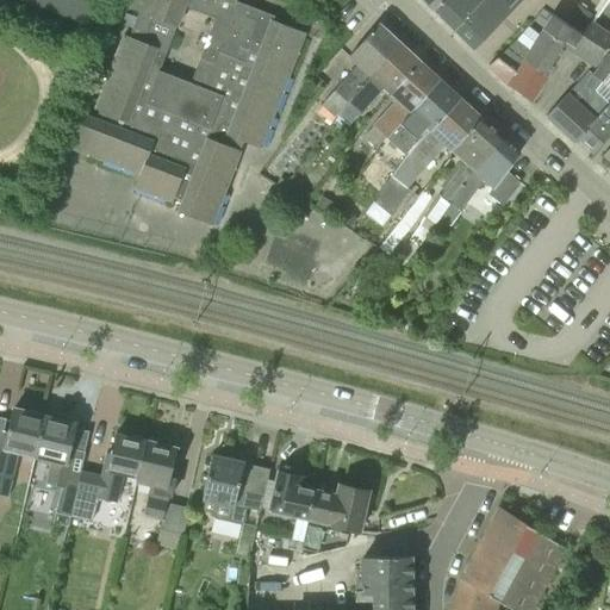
[(24,0),(83,23),(92,0),(24,0)]
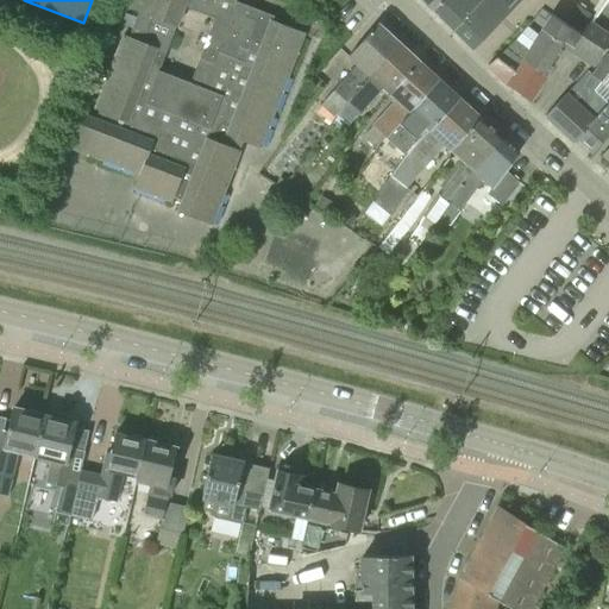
[(272,20),(274,17),(233,1),(233,0),(135,0),(131,10),(138,12),(129,37),(123,35),(94,110),(99,111),(96,118),(80,112),(67,148),(139,175),(133,188),(179,206),(176,212),(213,225),(242,151),(240,150),(244,142),(261,149),(306,33),(272,20)]
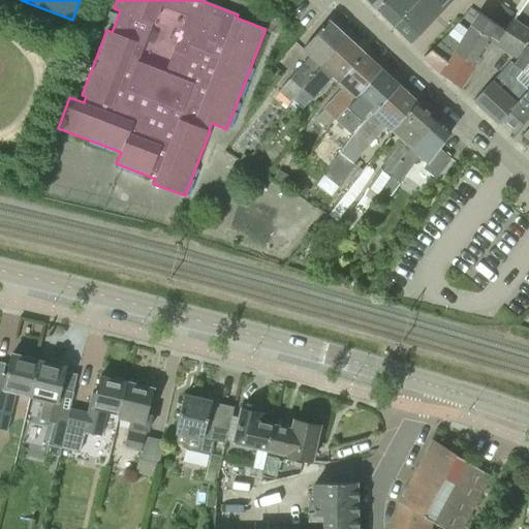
[(365,0),(375,9),(383,0),(365,0)]
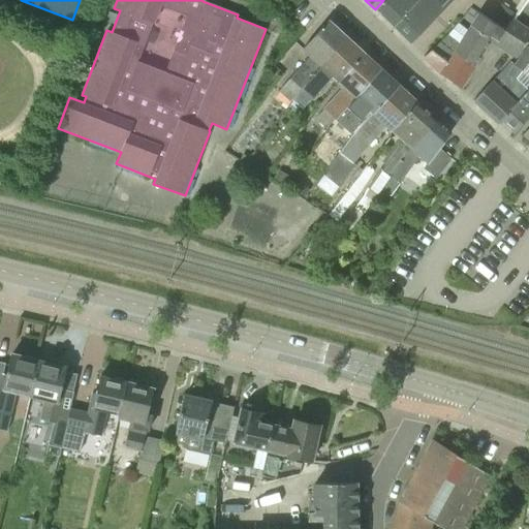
[(383,0),(375,9),(392,27),(415,0),(383,0)]
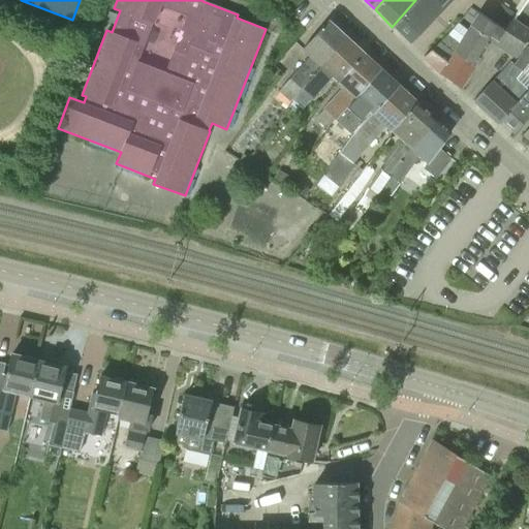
[(409,44),(411,42),(452,0),(415,0),(392,27),(409,44)]
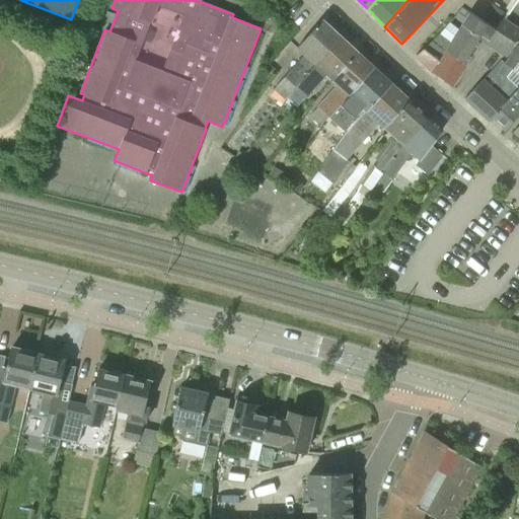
[(518,0),(517,0),(496,30),(470,13),(461,26),(483,39),(482,41),(506,57),(518,39),(518,0)]
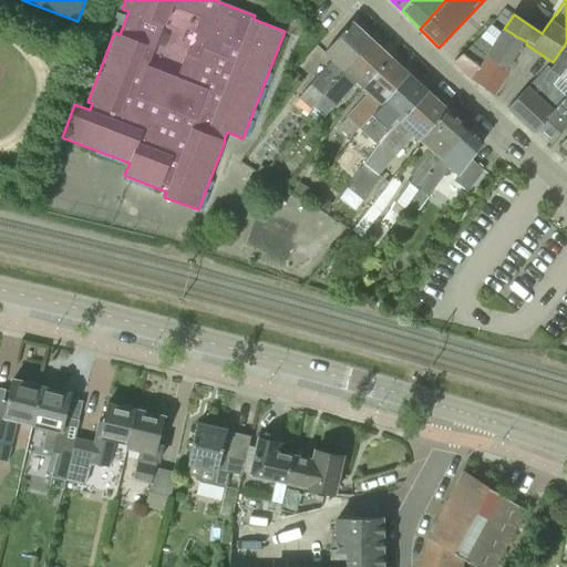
[(509,71),(486,58),(504,29),(514,14),(504,8),(454,62),(472,80),(494,94),(509,71)]
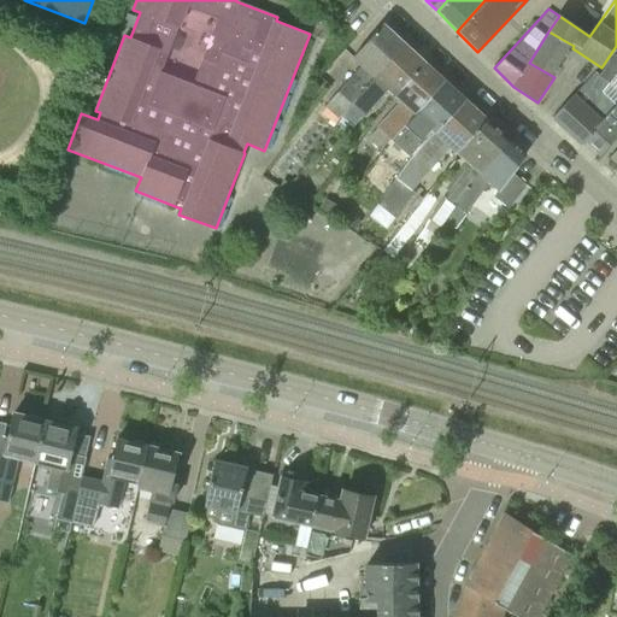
[(340,119),(352,103),(404,43),(383,24),(352,58),(360,66),(325,106),(340,119)]
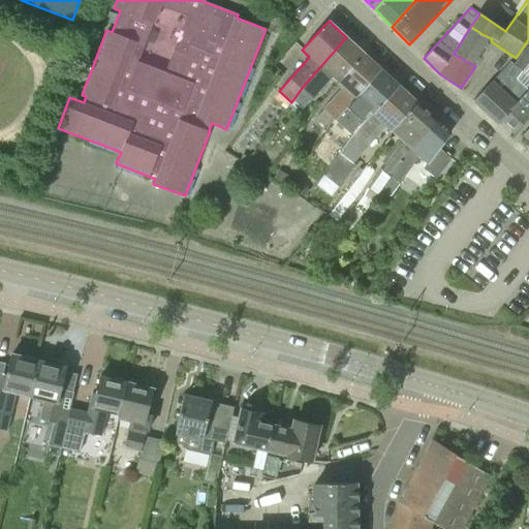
[(475,66),(491,41),(492,39),(470,27),(454,54),(475,66)]
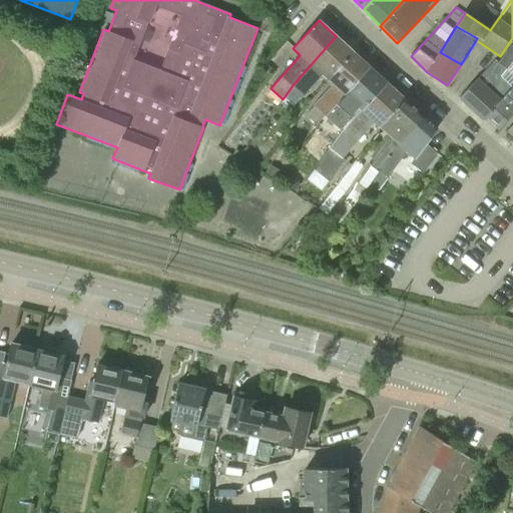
[(332,84),(355,53),(336,36),(293,85),(304,95),(323,75),(332,84)]
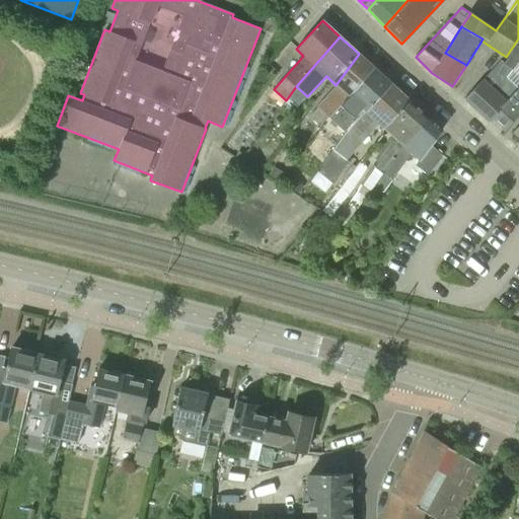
[(518,44),(504,64),(512,70),(518,61),(518,44)]
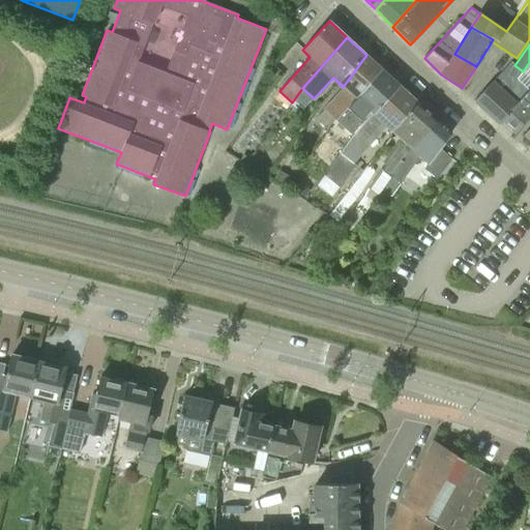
[(333,131),(346,115),(384,71),(366,55),(343,87),(323,109),(324,110),(317,119),(326,128),(328,126),(333,131)]
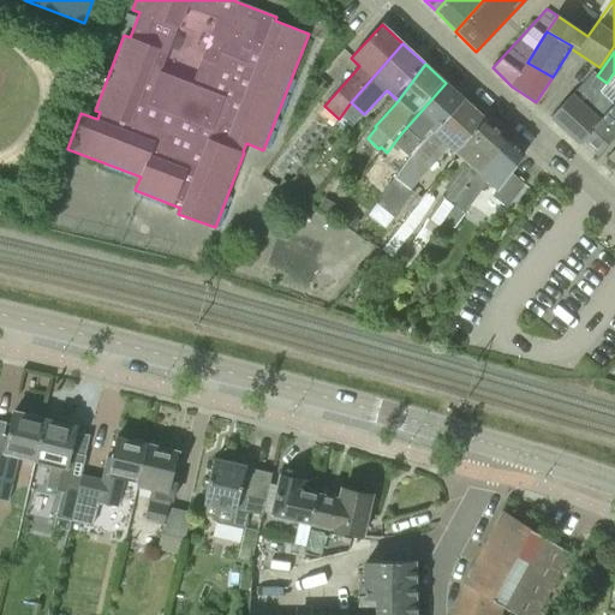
[(598,94),(607,83),(597,76),(593,72),(550,118),(579,144),(596,126),(611,139),(614,135),(614,103),(611,107),(598,94)]
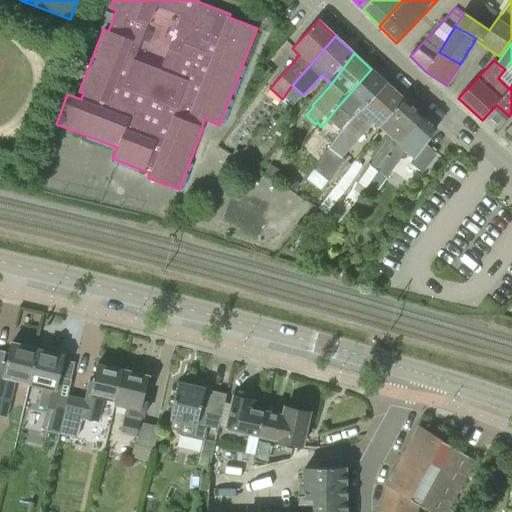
[(341,137),(386,83),(371,69),(334,111),(322,127),(328,132),(334,125),(341,131),(328,147),(319,161),(311,155),(286,188),(294,195),(313,169),(315,171),(341,137)]
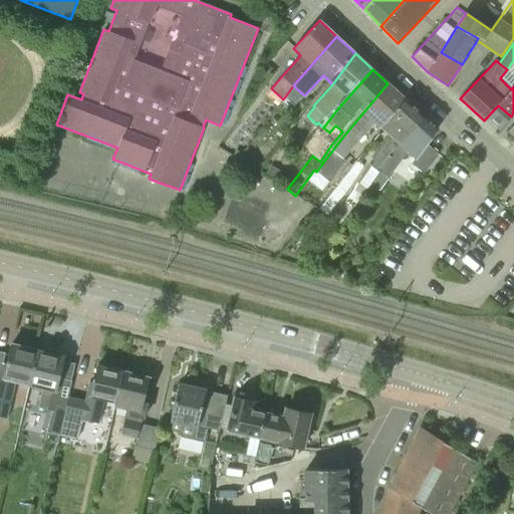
[(383,131),(408,101),(406,99),(406,98),(388,83),(342,138),(316,172),(330,182),(345,160),(342,158),(373,122),(383,131)]
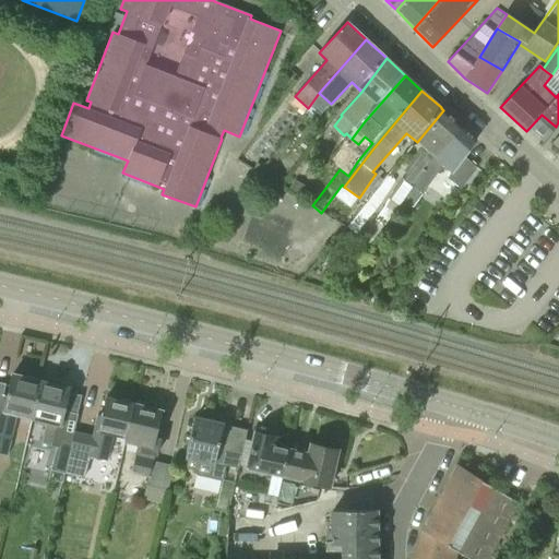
[(396,199),(459,125),(443,110),(417,142),(425,150),(404,179),(402,178),(391,194),(396,199)]
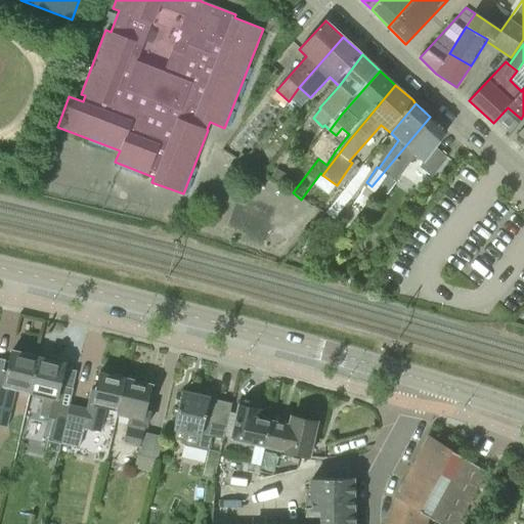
[(446,157),(435,146),(446,131),(430,117),(372,186),(377,190),(386,194),(416,155),(423,163),(420,167),(432,176),(446,157)]
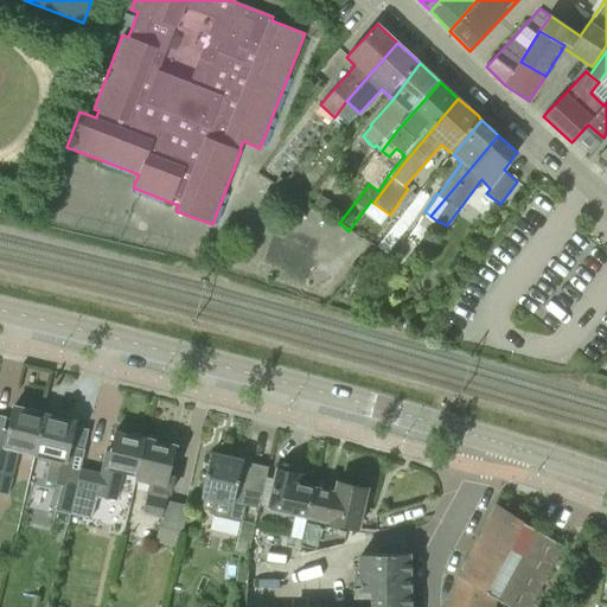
[(387,254),(430,199),(421,192),(378,246),(387,254)]
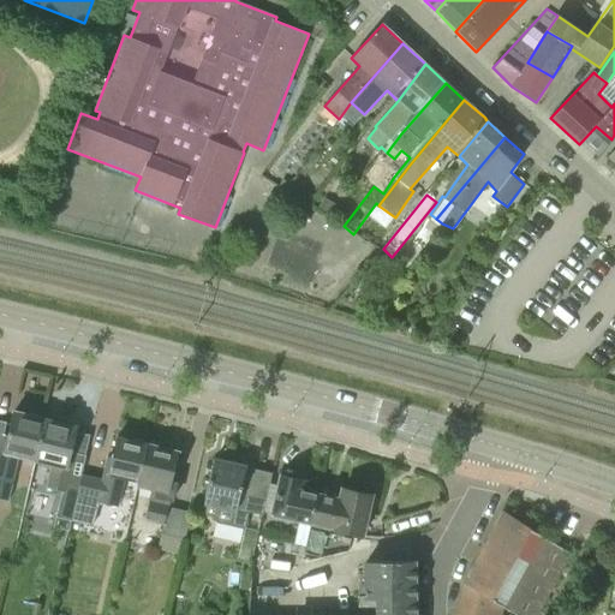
[(0,476),(13,481),(19,458),(35,463),(45,419),(41,418),(42,416),(29,412),(29,416),(13,411),(7,436),(1,434),(0,439),(0,476)]
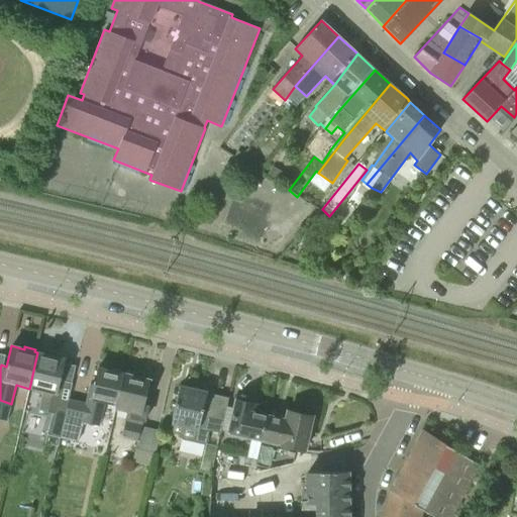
[(37,352),(29,389),(42,392),(38,410),(44,411),(55,414),(49,432),(61,434),(66,412),(70,395),(73,384),(59,381),(64,359),(52,355),(52,353),(41,351),(40,353),(37,352)]
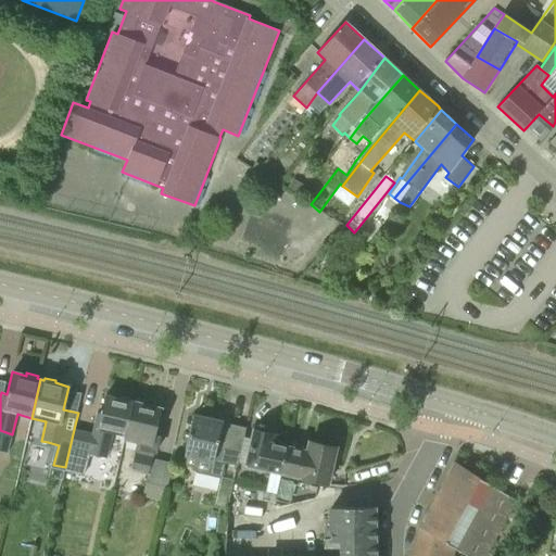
[(71,443),(65,467),(85,472),(88,454),(96,455),(106,458),(113,433),(124,436),(125,437),(134,402),(129,401),(129,397),(122,396),(119,399),(105,395),(98,419),(95,418),(92,429),(75,425),(71,443)]
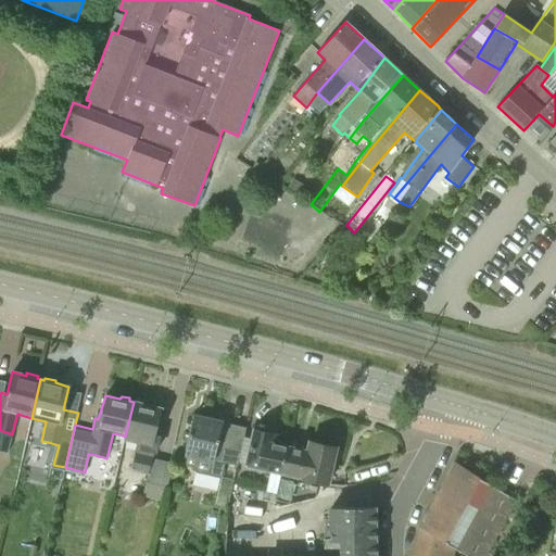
[(148,405),(147,402),(139,400),(137,403),(134,402),(125,437),(124,440),(136,443),(130,470),(148,475),(146,482),(167,488),(173,464),(152,458),(153,453),(156,453),(161,436),(154,434),(161,408),(148,405)]
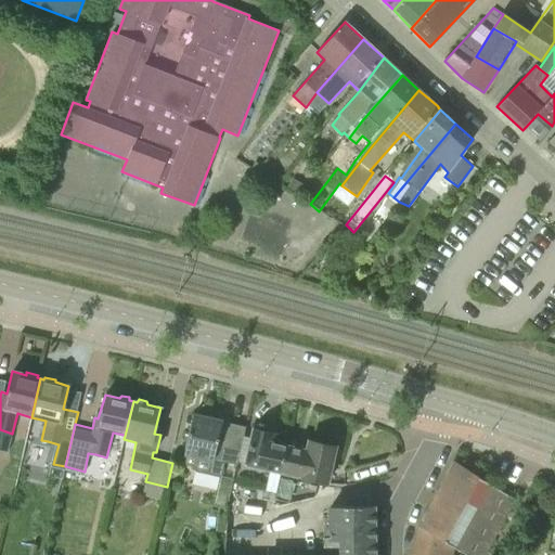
[(193,414),(183,455),(186,456),(184,465),(194,467),(194,470),(220,477),(224,461),(237,464),(245,427),(222,422),(222,421),(220,421),(221,417),(207,414),(207,417),(193,414)]
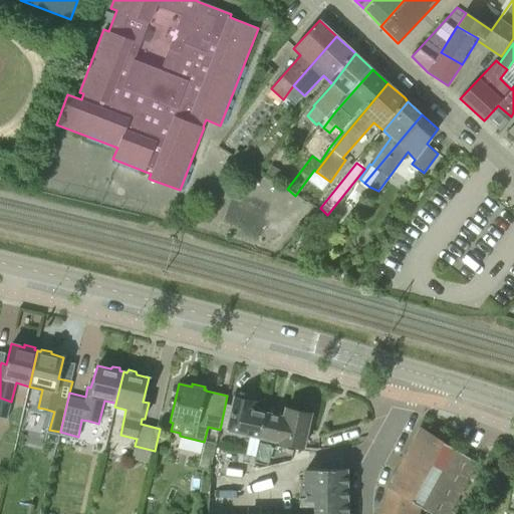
[(248,401),(249,398),(238,396),(238,399),(235,398),(227,431),(228,432),(261,439),(266,414),(250,410),(251,401),(248,401)]
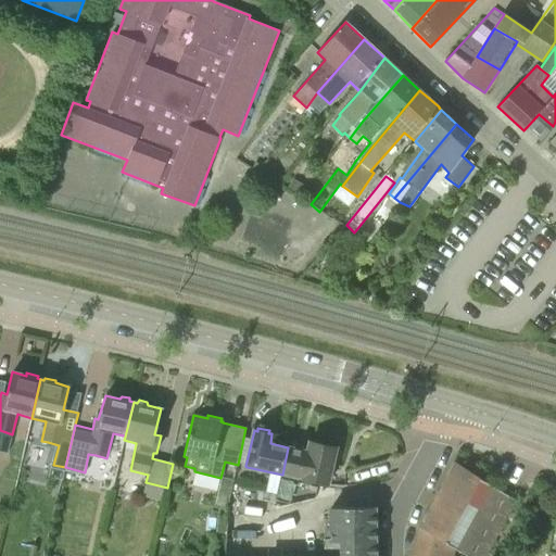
[(288,447),(282,475),(327,485),(336,449),(310,442),(307,452),(288,447)]
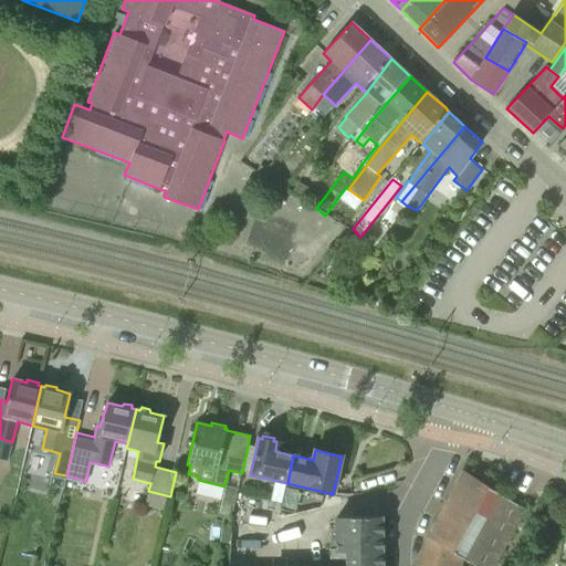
[(475,565),(492,565),(525,509),(464,470),(428,536),(420,565),(463,565),(465,559),(475,565)]
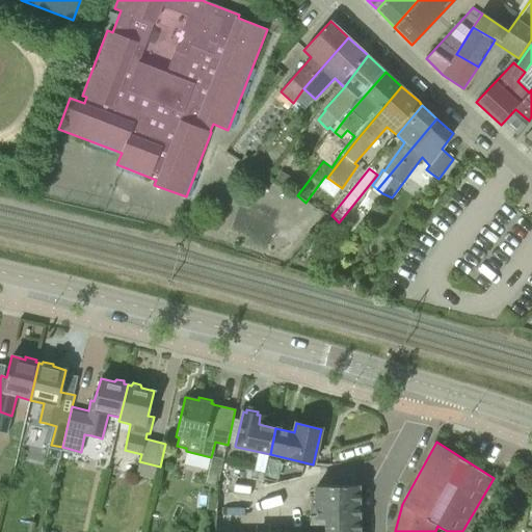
[(358,531),(358,487),(316,488),(317,519),(324,519),(323,531),(273,531),(273,523),(250,523),(249,531),(358,531)]
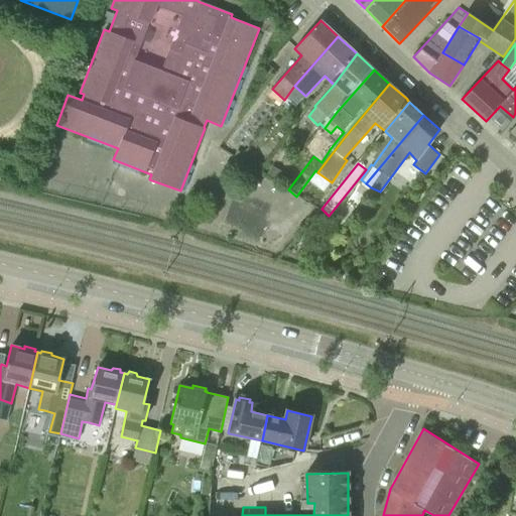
All buildings are outlined.
